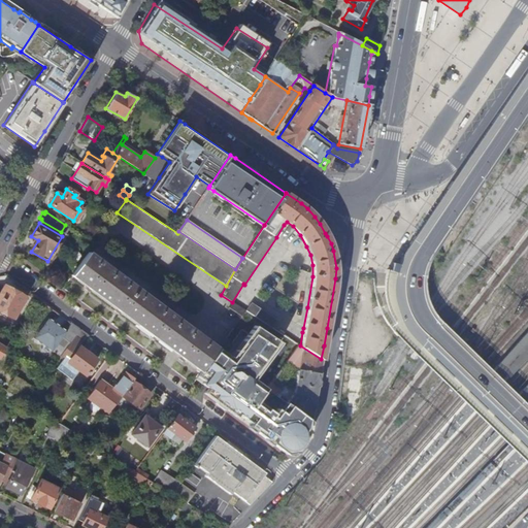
[(104,263),(89,252),(71,274),(90,289),(119,310),(154,336),(176,353),(184,359),(200,371),(202,369),(204,366),(218,348),(205,339),(202,337),(203,336),(198,332),(197,333),(174,316),(174,315),(169,310),(168,311),(138,289),(139,288),(134,284),(133,285),(109,268),(110,267),(104,262),(104,263)]
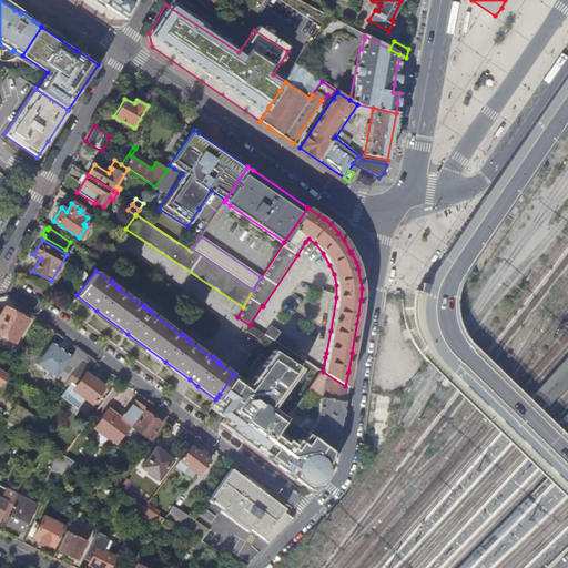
[(4,308),(0,315),(0,334),(13,343),(26,321),(4,308)]
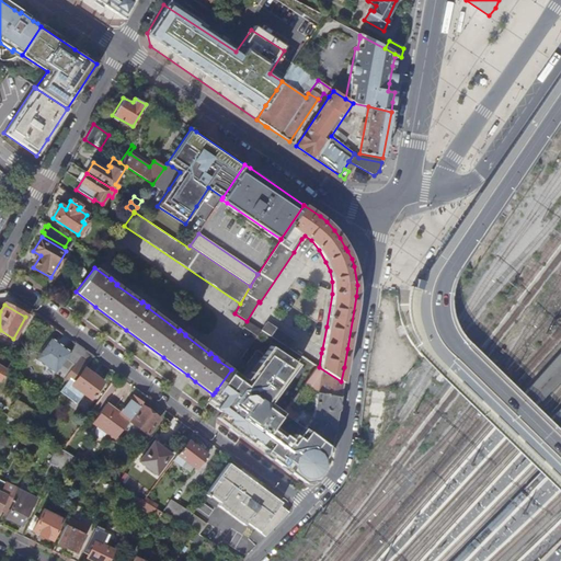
[(242,328),(255,336),(260,330),(247,321),(242,328)]
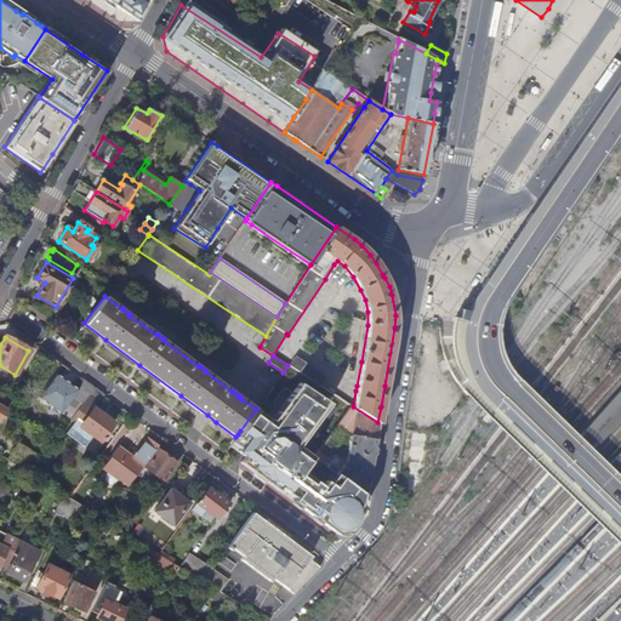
[(295,358),(290,366),(303,375),(320,386),(325,377),(295,358)]
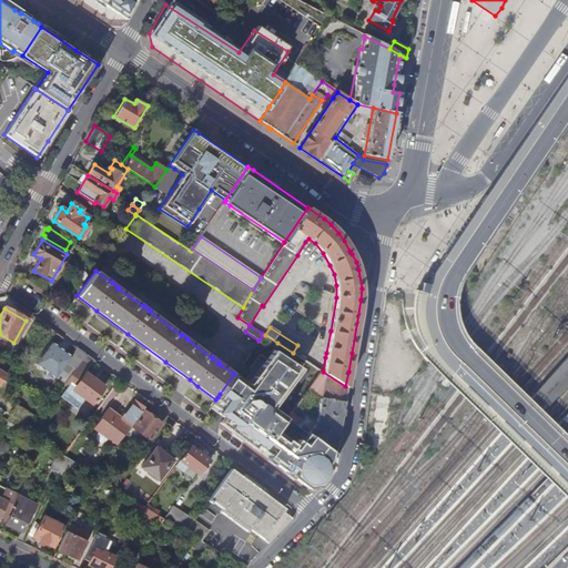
[(71,356),(53,343),(38,364),(64,384),(87,353),(78,347),(71,356)]
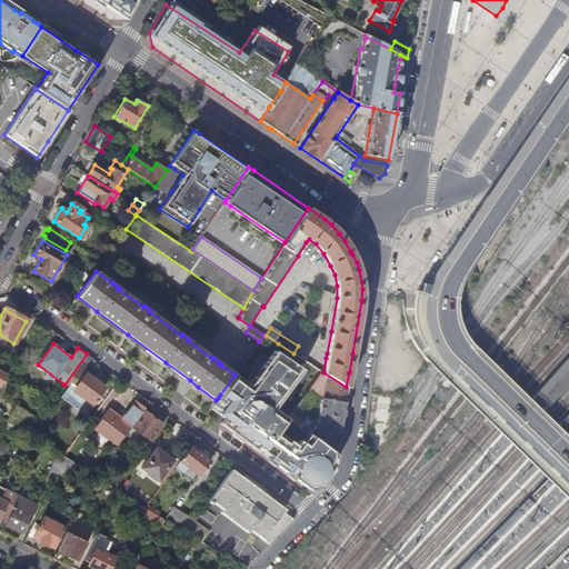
[(248,385),(235,375),(212,403),(211,406),(219,411),(212,420),(311,491),(321,487),(331,476),(335,453),(307,433),(298,447),(277,431),(286,418),(272,408),(306,361),(293,353),(278,343),(248,385)]
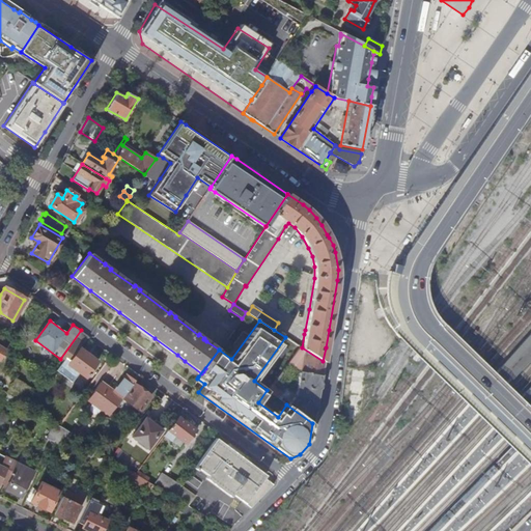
[(79,348),(88,337),(80,332),(72,343),(64,353),(72,358),(67,364),(85,378),(98,362),(79,348)]
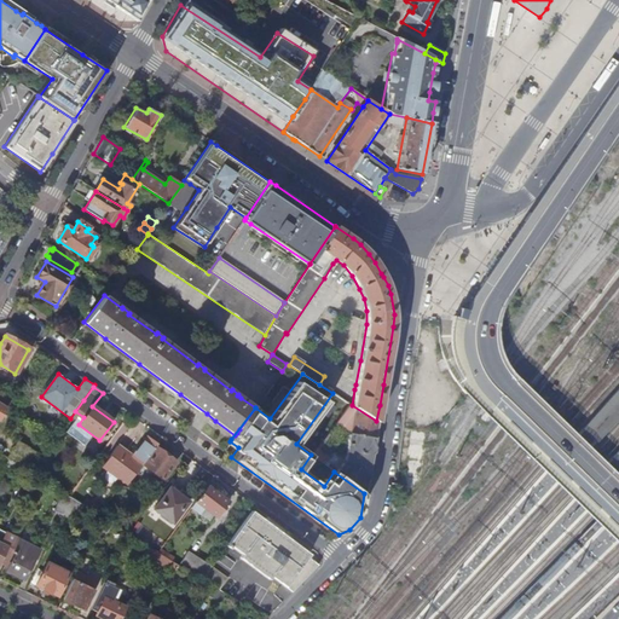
[(10,416),(12,411),(0,403),(0,411),(3,414),(4,412),(10,416)]
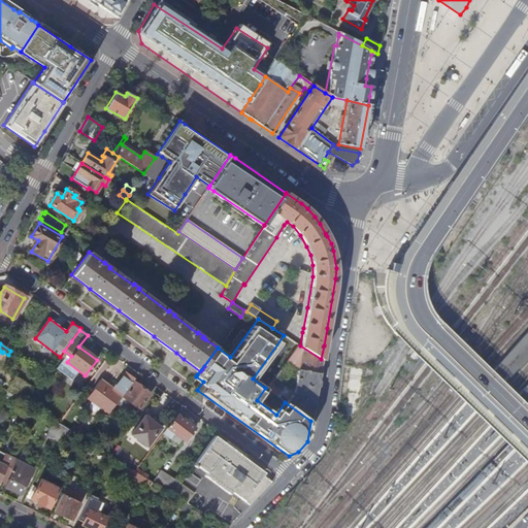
[(293,391),(288,399),(285,402),(310,421),(315,398),(322,360),(321,359),(300,345),(298,344),(292,353),(287,359),(265,388),(273,393),(276,389),(278,390),(296,366),(298,367),(298,369),(297,369),(293,391)]
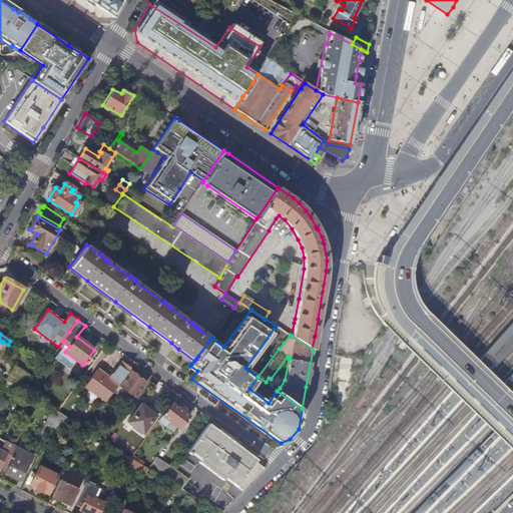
[(58,347),(65,352),(69,346),(62,341),(58,347)]
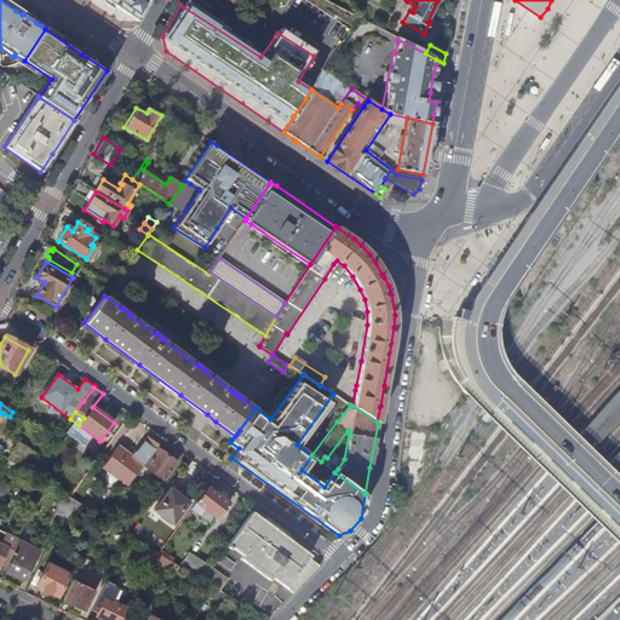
[(429,431),(412,429),(409,442),(405,442),(400,469),(405,469),(402,489),(413,491),(423,478),(429,431)]
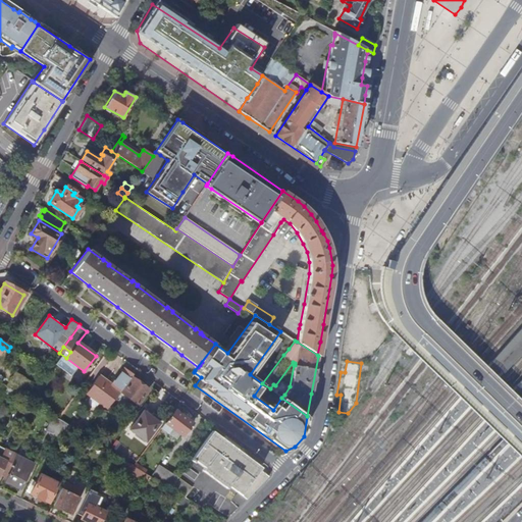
[(86,394),(103,407),(107,409),(132,375),(123,369),(111,384),(99,376),(86,394)]
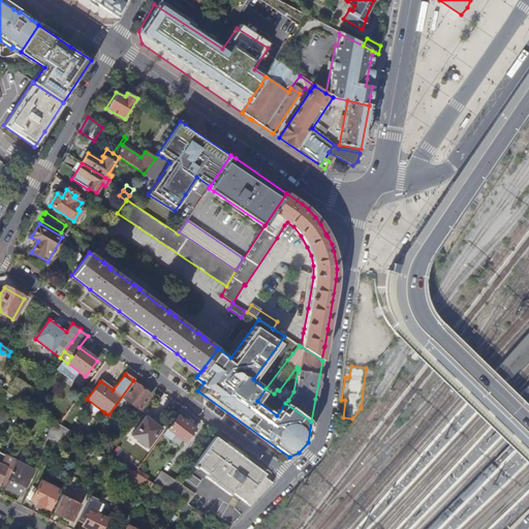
[(133,382),(122,398),(138,409),(150,395),(133,382)]
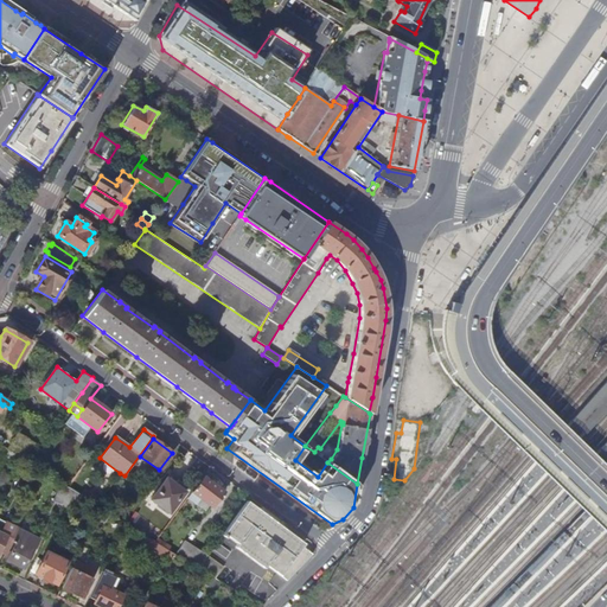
[(327,453),(320,448),(318,447),(314,452),(327,462),(331,459),(325,455),(327,453)]
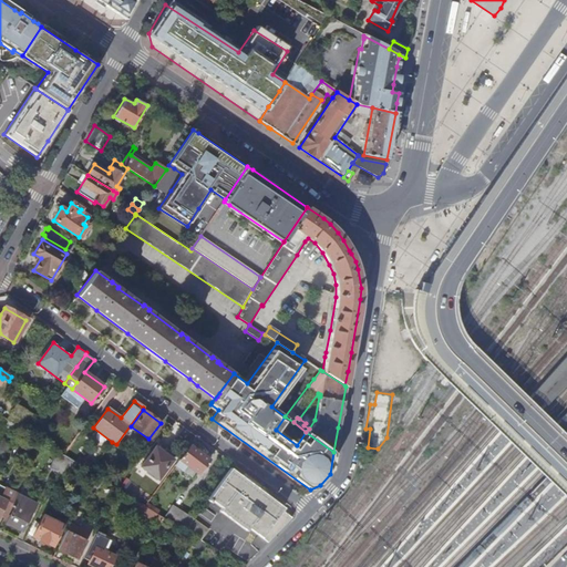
[(208,460),(188,444),(174,464),(183,471),(187,465),(198,474),(208,460)]
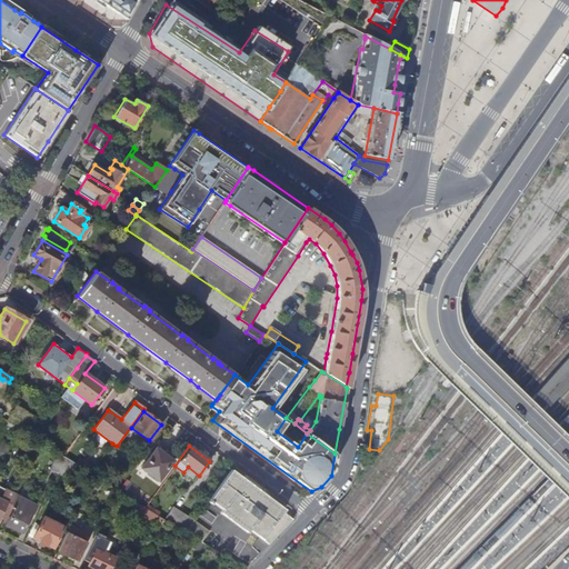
[(176,457),(167,450),(163,455),(156,449),(141,468),(158,480),(176,457)]
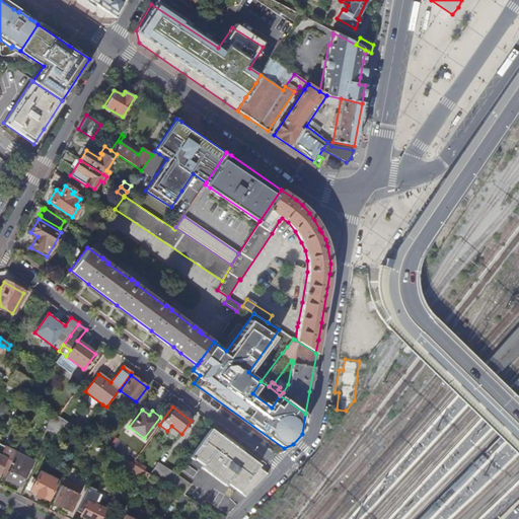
[(46,428),(53,432),(60,418),(58,417),(53,414),(46,428)]
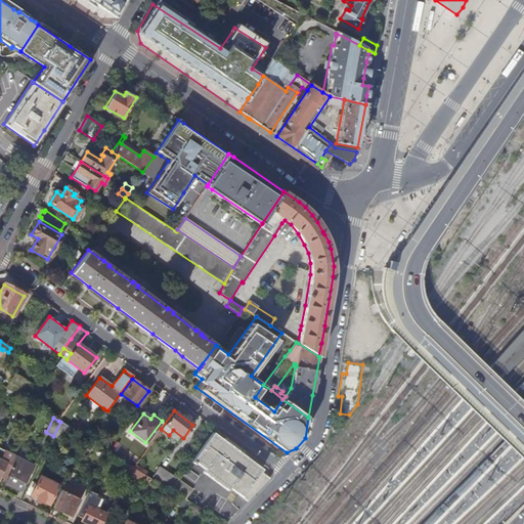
[(62,440),(70,428),(60,422),(53,436),(62,440)]
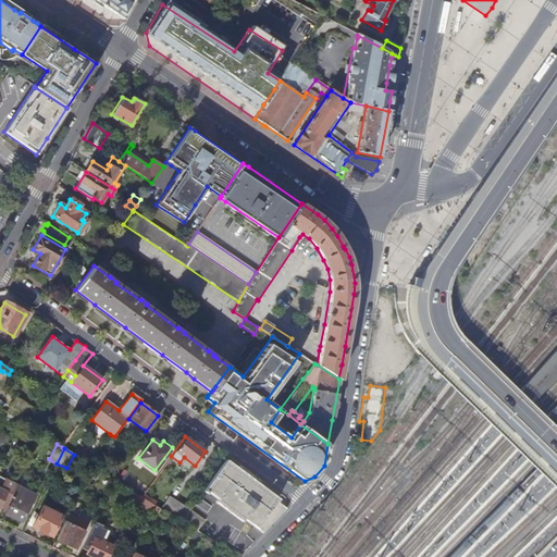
[(279,497),(226,458),(199,496),(211,506),(214,503),(242,521),(244,519),(262,532),(286,508),(286,507),(276,500),(279,497)]
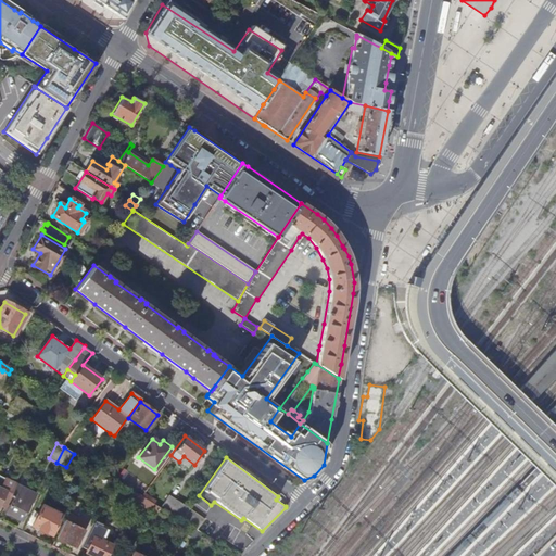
[(141,493),(149,483),(126,467),(118,477),(136,490),(130,497),(153,514),(159,506),(141,493)]
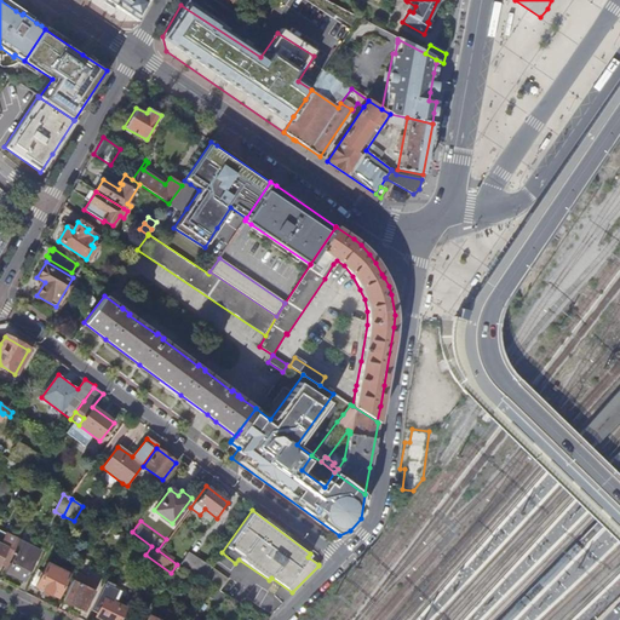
[(0,562),(5,566),(11,551),(18,539),(21,534),(0,523),(0,562)]
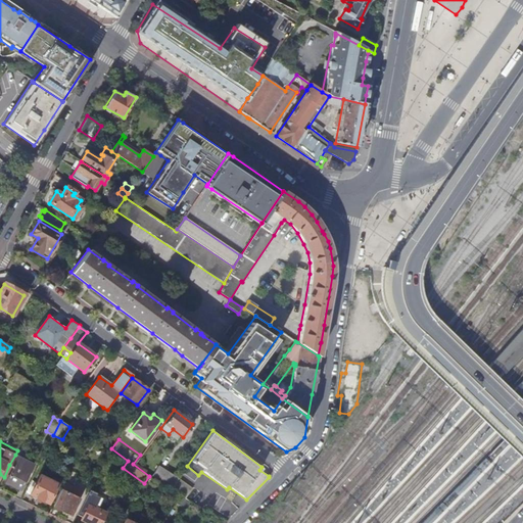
[(33,464),(15,455),(9,465),(12,467),(5,482),(19,489),(33,464)]
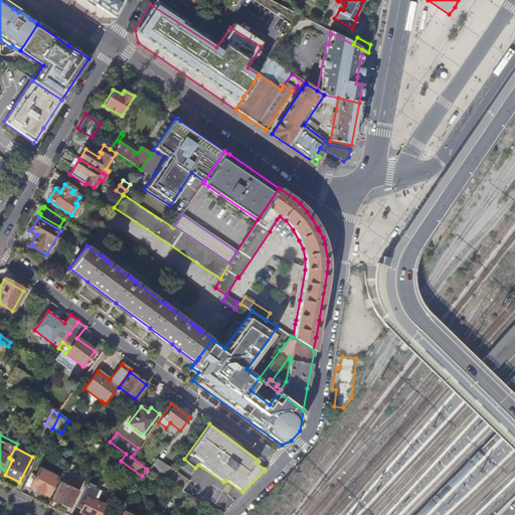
[(155,459),(149,470),(155,474),(158,470),(162,463),(155,459)]
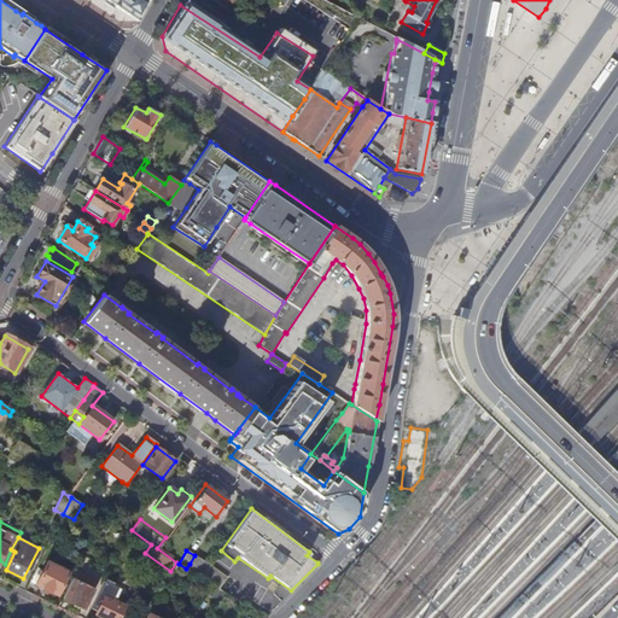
[(64,570),(46,561),(35,584),(42,588),(41,589),(48,593),(50,592),(57,595),(68,572),(69,569),(65,567),(64,570)]
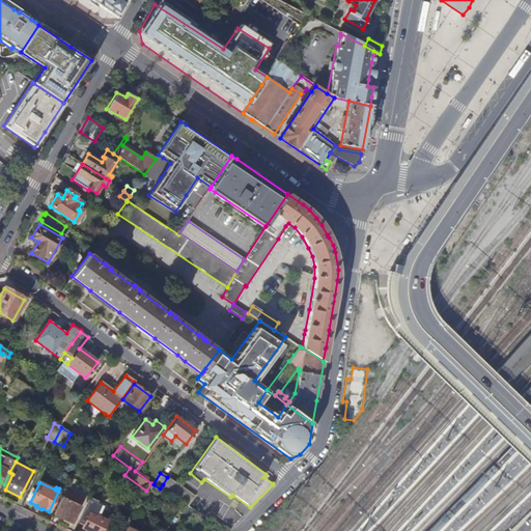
[(169,487),(163,484),(160,488),(166,493),(169,487)]
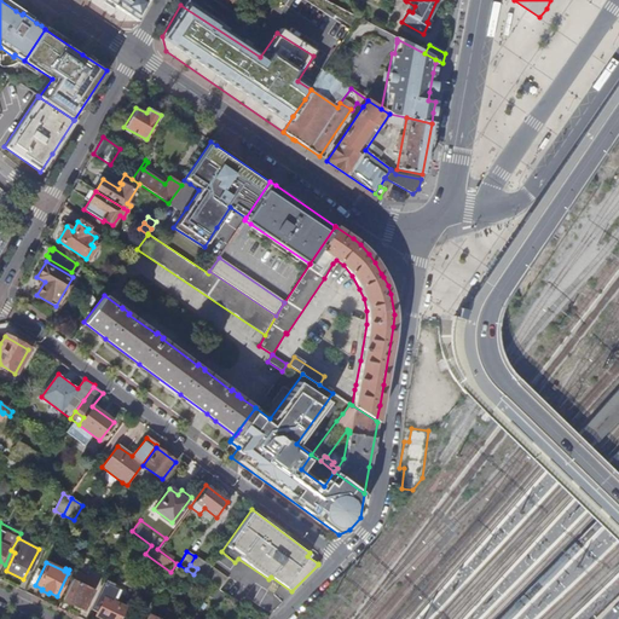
[(206,573),(197,568),(194,574),(201,579),(206,573)]
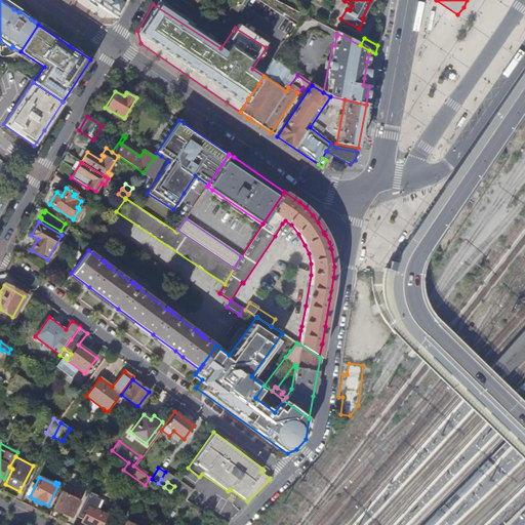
[(66,494),(61,491),(53,507),(57,509),(56,510),(71,517),(78,500),(74,498),(76,495),(67,491),(66,494)]
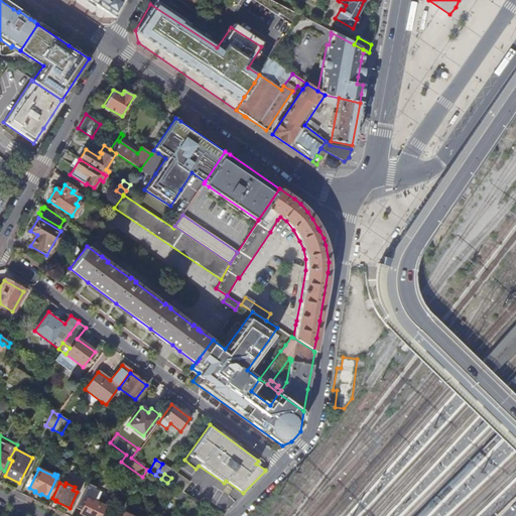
[(87,515),(98,515),(104,505),(94,500),(97,495),(95,490),(90,488),(85,489),(82,496),(75,509),(80,511),(80,513),(87,515)]
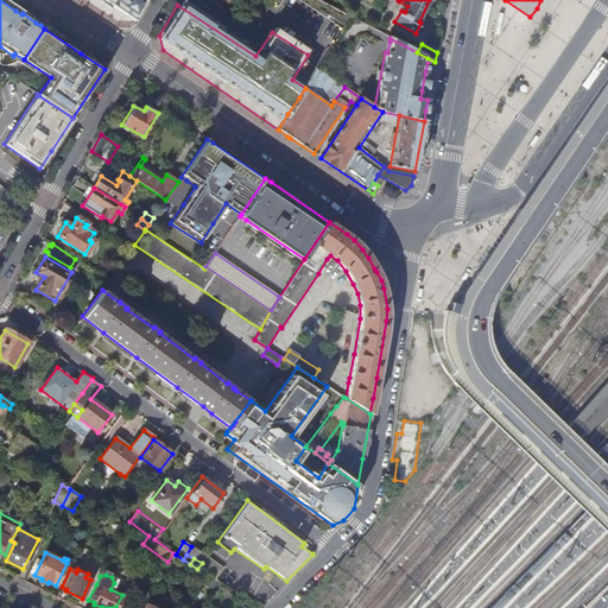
[(244,587),(239,594),(261,607),(267,601),(244,587)]
